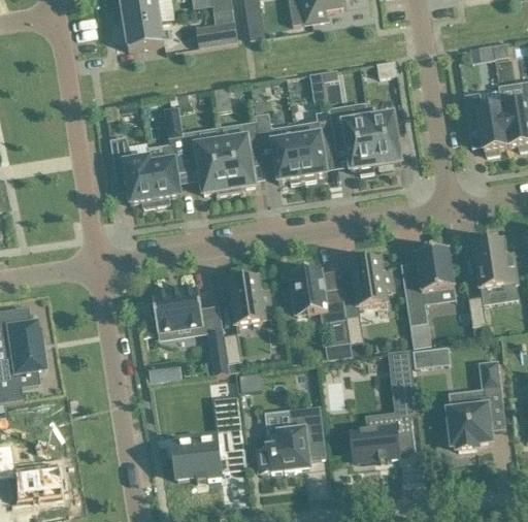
[(158,0),(123,6),(126,28),(162,22),(158,0)]
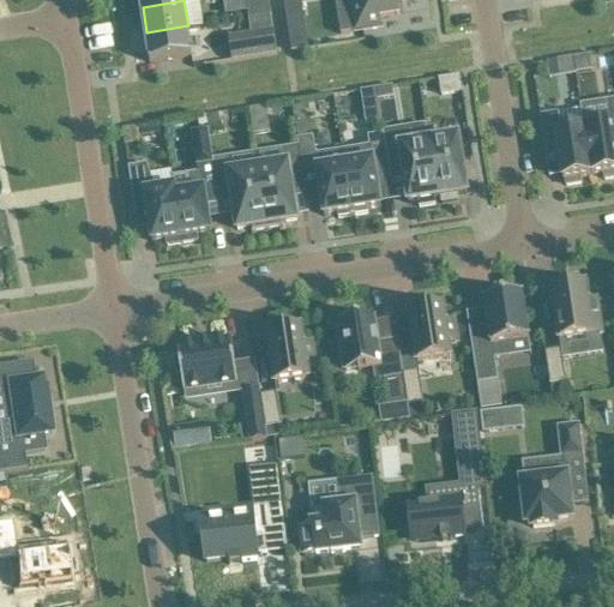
[(246,0),(250,14),(271,11),(269,0),(246,0)]
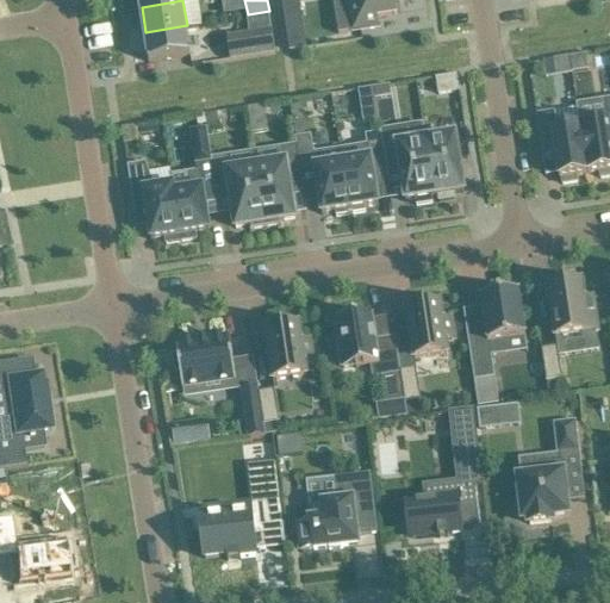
[(282,0),(285,13),(287,23),(303,20),(299,0),(282,0)]
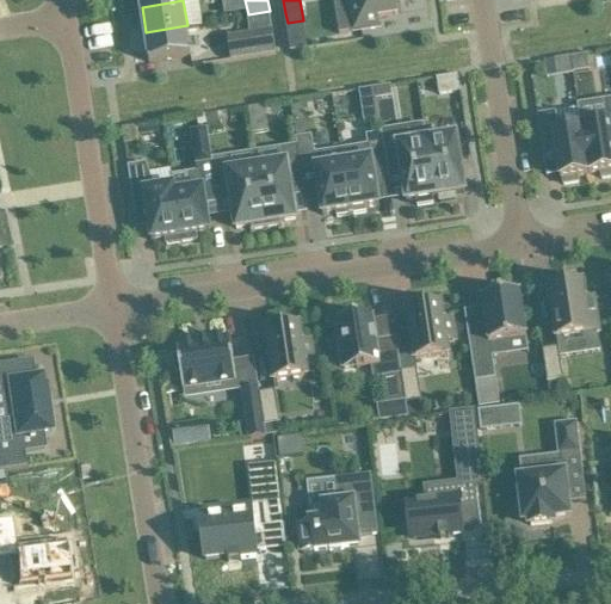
[(351,0),(356,26),(380,23),(377,12),(396,8),(394,0),(351,0)]
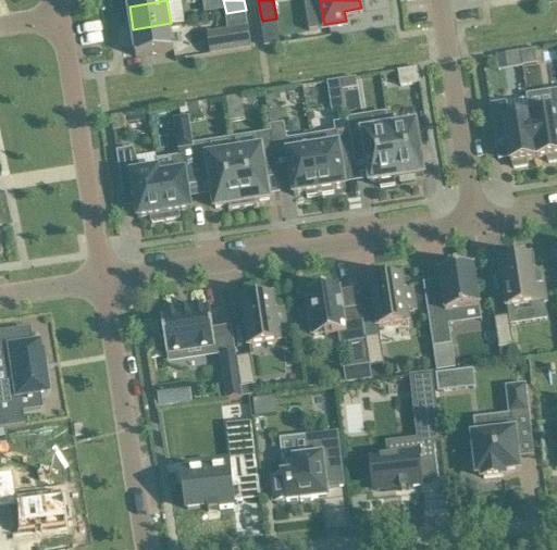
[(171,23),(133,29),(136,52),(174,47),(171,23)]
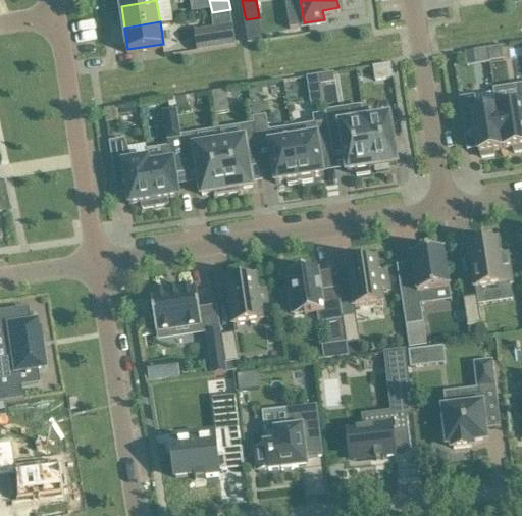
[(229,42),(236,41),(232,21),(226,22),(194,27),(197,47),(229,42)]
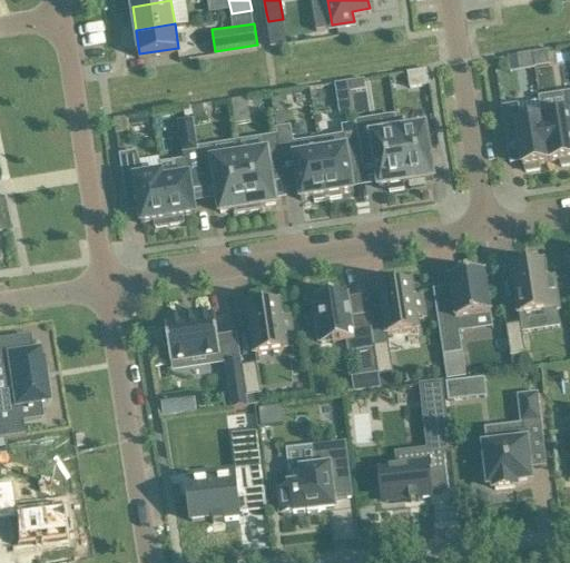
[(365,76),(350,78),(351,88),(366,86),(365,76)]
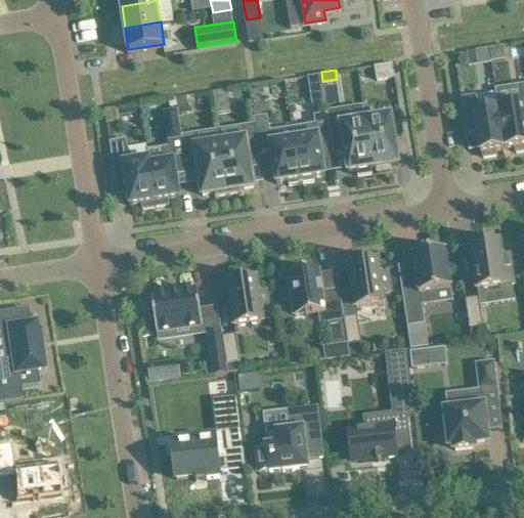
[(498,96),(499,104),(506,145),(516,143),(516,148),(523,147),(523,80),(519,81),(521,93),(498,96)]
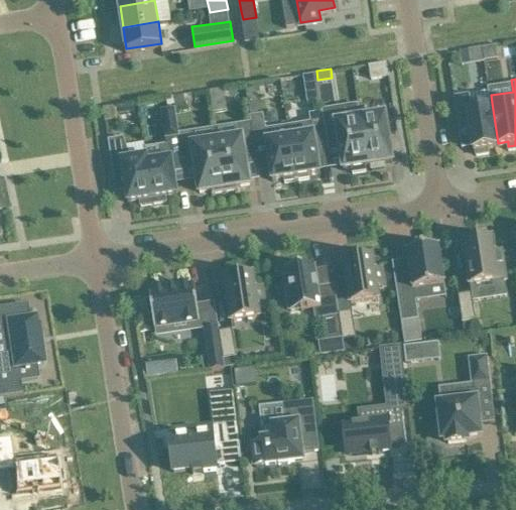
[(488,144),(498,143),(492,103),(491,95),(489,87),(470,90),(455,93),(460,128),(461,128),(461,127),(470,126),(473,147),(476,146),(477,151),(489,150),(488,144)]
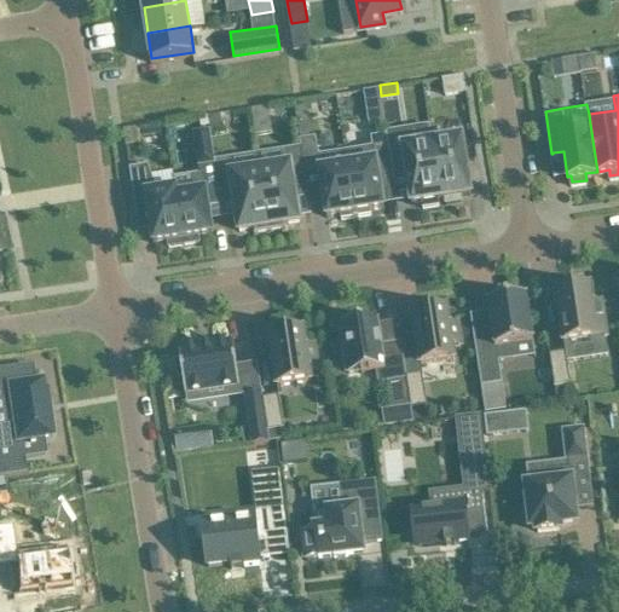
[(307,119),(298,120),(299,125),(300,134),(307,133),(310,133),(307,119)]
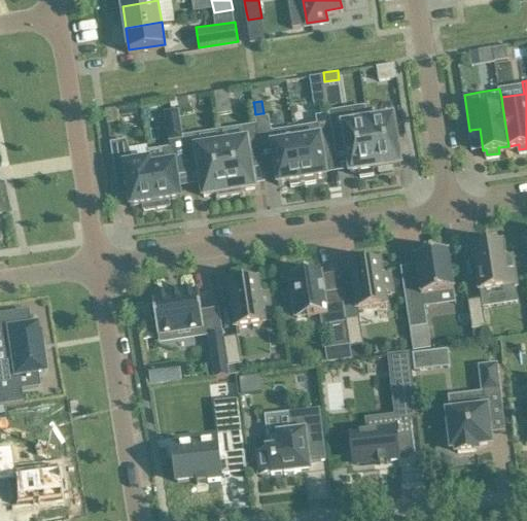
[(293,125),(295,136),(296,136),(304,181),(316,179),(315,175),(327,173),(323,147),(336,146),(331,123),(329,110),(316,112),(317,120),(293,125)]
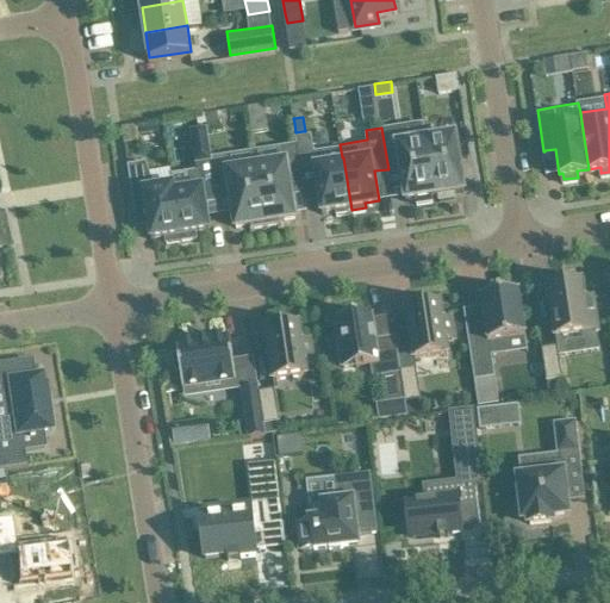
[(336,212),(352,210),(343,157),(342,157),(328,160),(325,145),(315,148),(311,130),(305,131),(303,131),(296,132),(298,148),(302,171),(316,168),(322,210),(336,207),(336,212)]
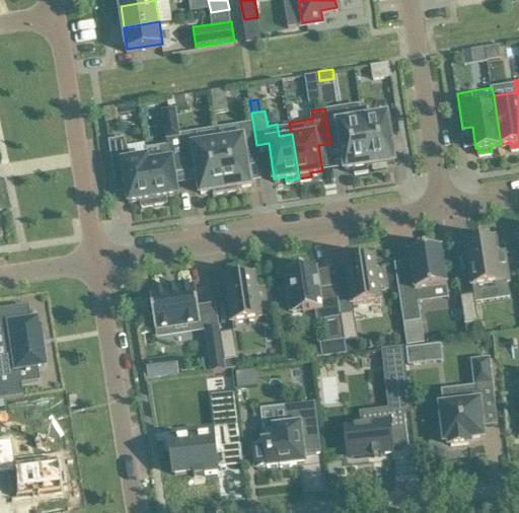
[(387,111),(363,115),(370,163),(373,162),(374,167),(387,165),(386,160),(395,159),(387,111)]
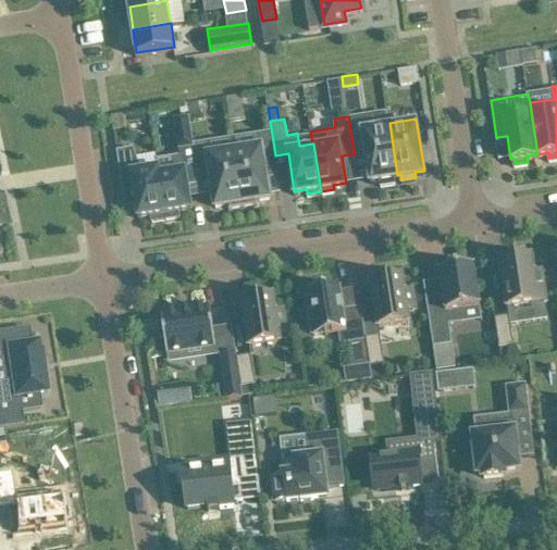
[(394,175),(397,175),(390,123),(350,129),(355,154),(355,158),(367,155),(371,179),(380,177),(381,183),(395,180),(394,175)]
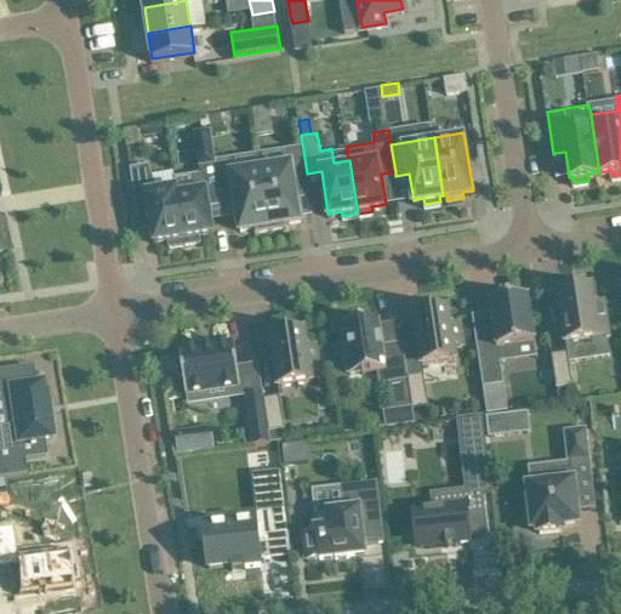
[(290,160),(261,165),(272,227),(288,225),(286,223),(285,223),(285,221),(301,217),(296,189),(309,187),(307,174),(303,151),(289,153),(290,160)]
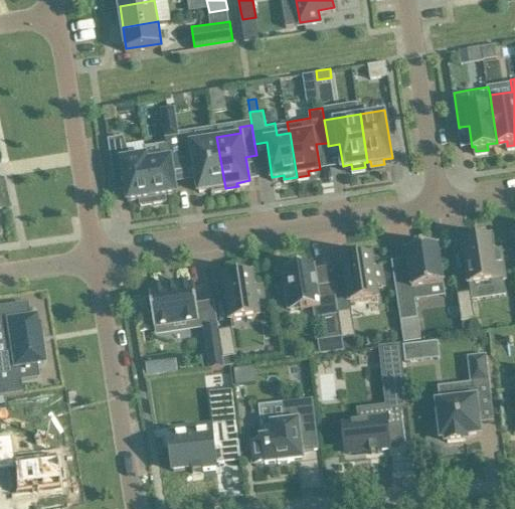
[(191,128),(179,129),(179,133),(185,166),(195,164),(199,188),(212,186),(213,189),(212,189),(212,190),(225,188),(216,137),(193,141),(191,128)]
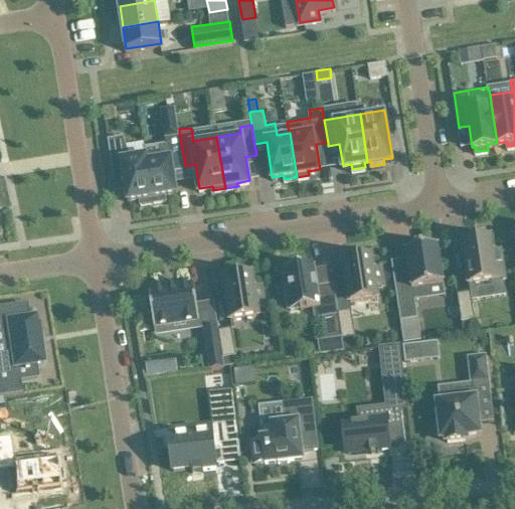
[(147,158),(148,158),(147,153),(131,155),(124,133),(108,136),(112,160),(122,158),(128,198),(140,196),(141,202),(154,200),(147,158)]
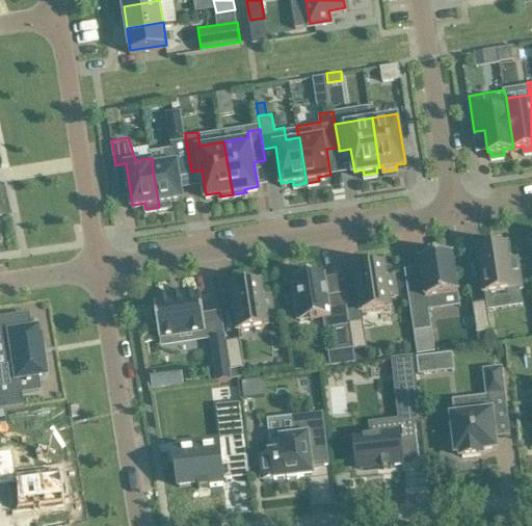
[(152,163),(159,207),(171,205),(170,199),(183,198),(178,160),(177,160),(175,145),(162,147),(165,162),(153,163),(152,163)]
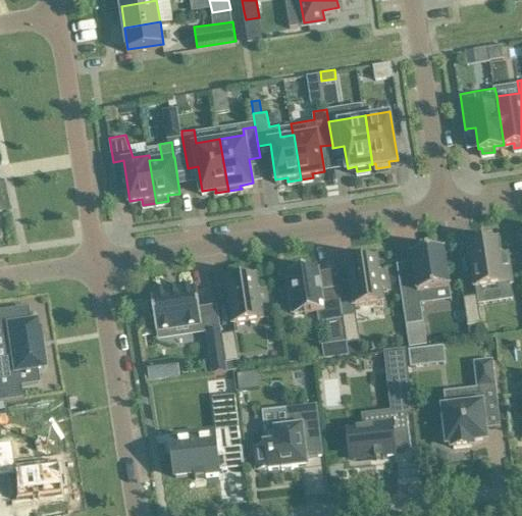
[(500,252),(498,238),(470,242),(476,285),(511,279),(507,251),(500,252)]
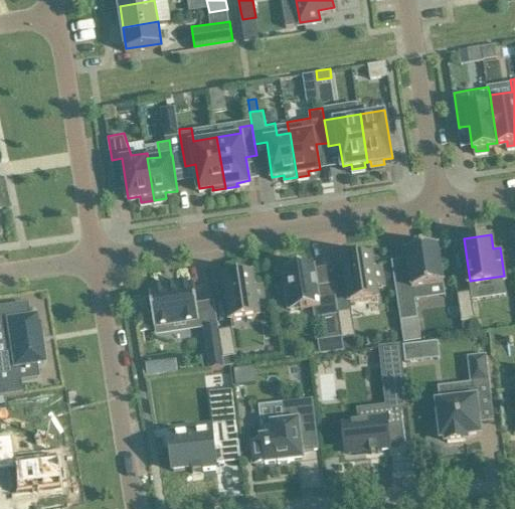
[(400,317),(417,315),(414,297),(427,295),(426,283),(444,281),(439,242),(435,243),(433,240),(423,242),(422,245),(406,247),(410,276),(394,278),(400,317)]
